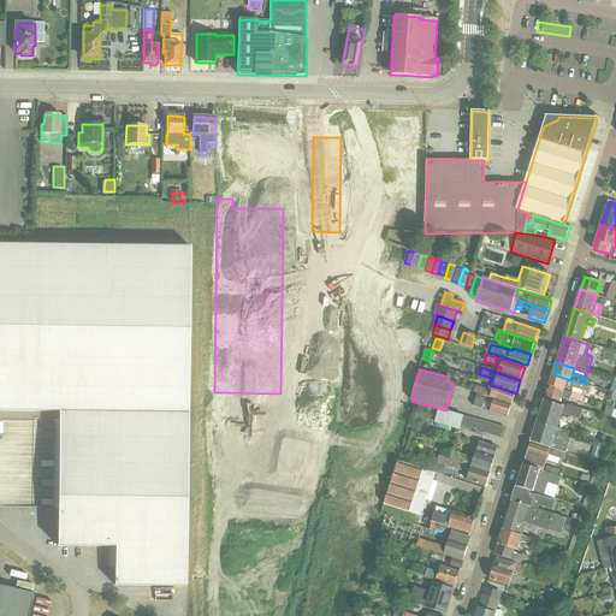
[(554,374),(550,386),(564,390),(564,388),(572,390),(573,388),(590,392),(592,386),(586,384),(570,379),(570,380),(554,374)]
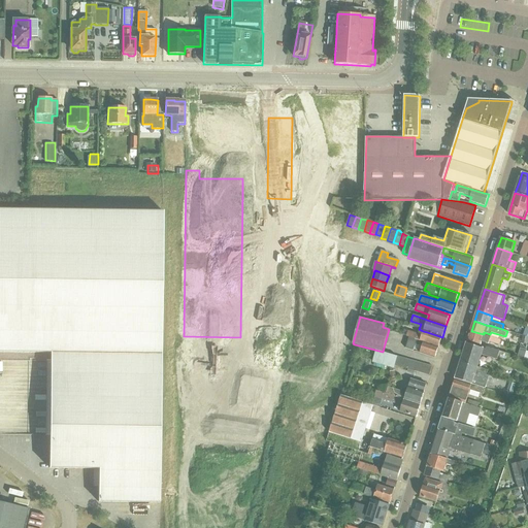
[(408,331),(406,336),(408,337),(410,338),(438,348),(442,337),(427,332),(423,331),(422,336),(408,331)]
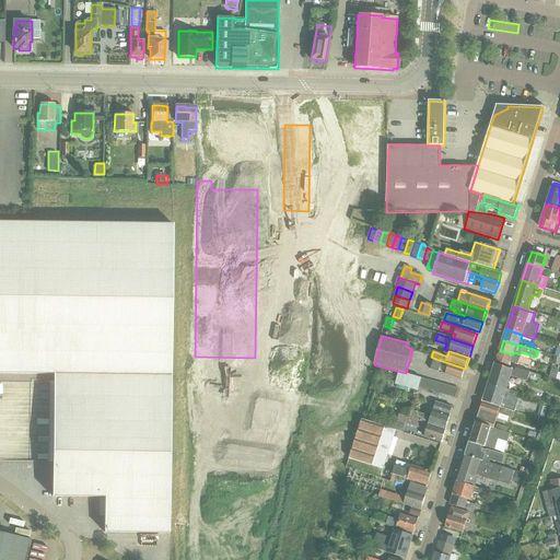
[(500,351),(496,361),(510,365),(511,362),(515,364),(518,364),(518,362),(529,365),(531,361),(521,358),(513,354),(500,351)]
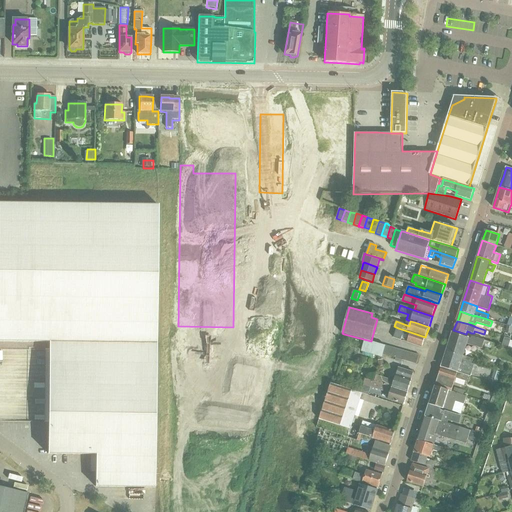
[(422,347),(425,337),(398,328),(394,338),(401,341),(404,334),(410,336),(408,343),(422,347)]
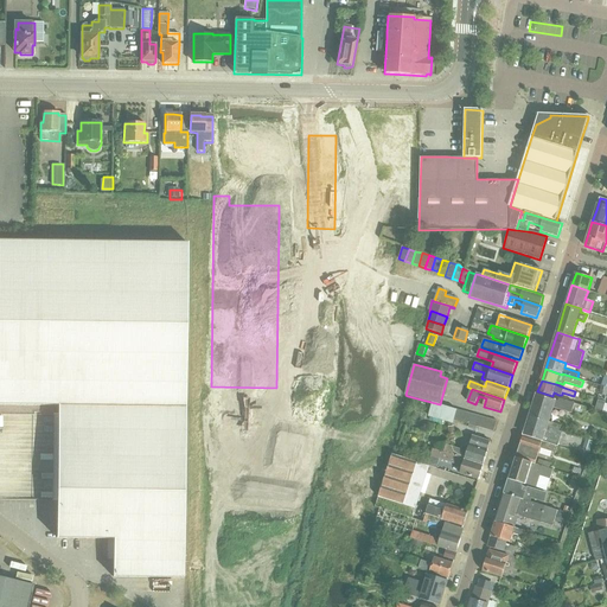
[(536,395),(528,425),(549,432),(550,428),(560,430),(561,426),(549,422),(554,407),(572,413),(573,409),(574,403),(560,398),(558,402),(537,395),(536,395)]
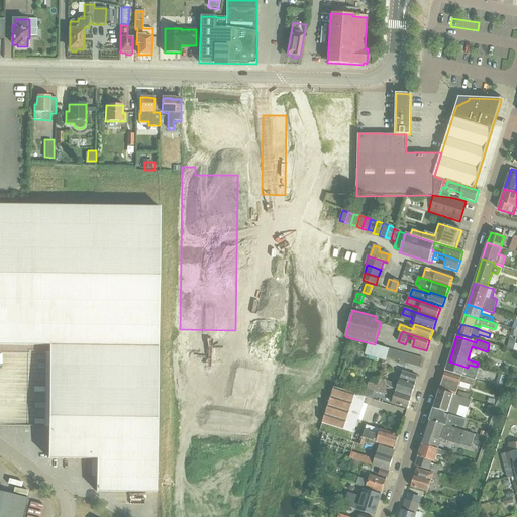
[(423,359),(369,344),(366,353),(368,354),(367,357),(378,360),(379,357),(384,359),(387,360),(388,355),(392,359),(400,362),(399,364),(406,366),(406,364),(420,368),(421,368),(423,359)]
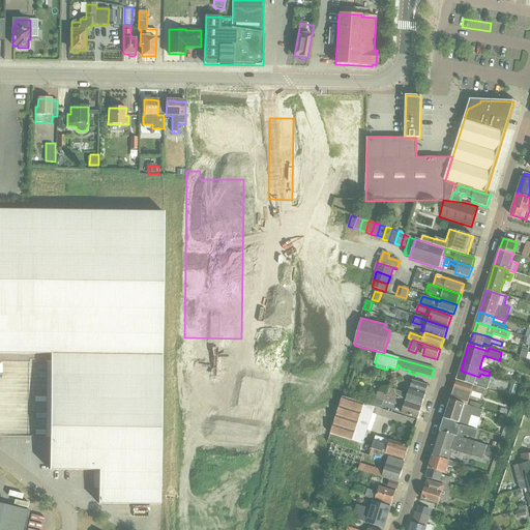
[(479,377),(461,371),(458,380),(474,385),(487,389),(488,389),(492,377),(489,376),(480,374),(479,377)]
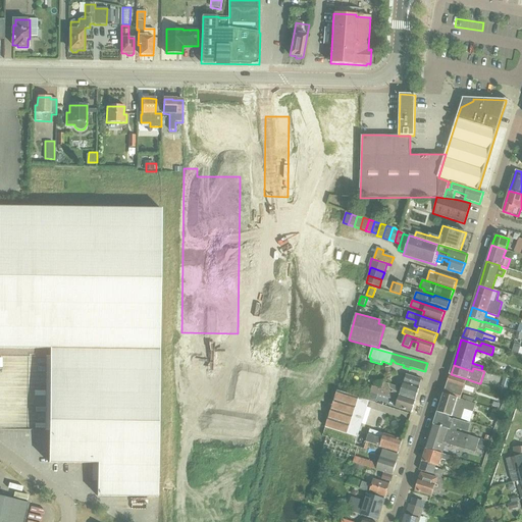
[(451,374),(444,394),(461,399),(465,385),(478,389),(479,383),(467,379),(451,374)]
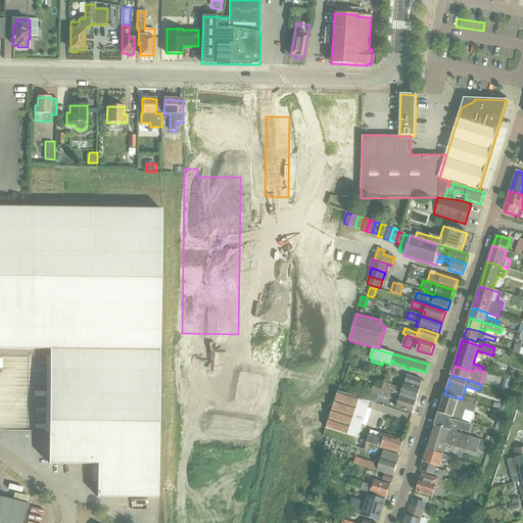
[(384,384),(382,390),(417,400),(421,389),(420,388),(423,381),(407,376),(402,389),(384,384)]
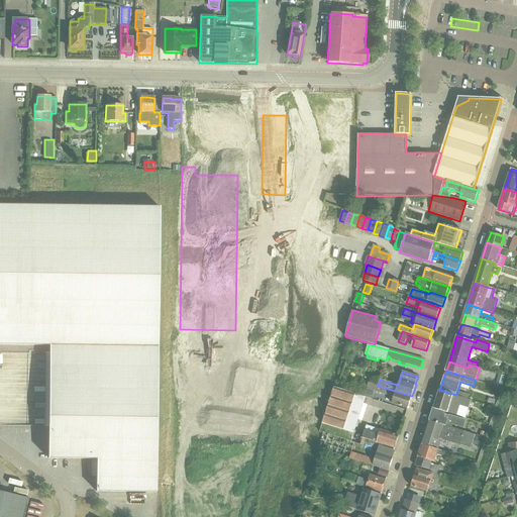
[(505,376),(500,374),(497,383),(503,385),(505,376)]
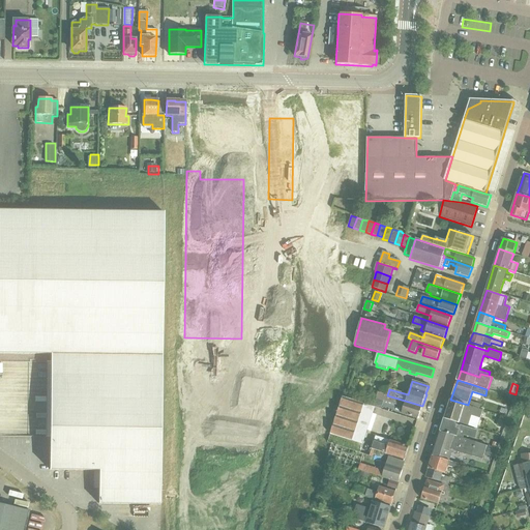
[(378,394),(376,399),(384,402),(404,408),(402,414),(418,419),(422,406),(387,395),(378,393),(378,394)]
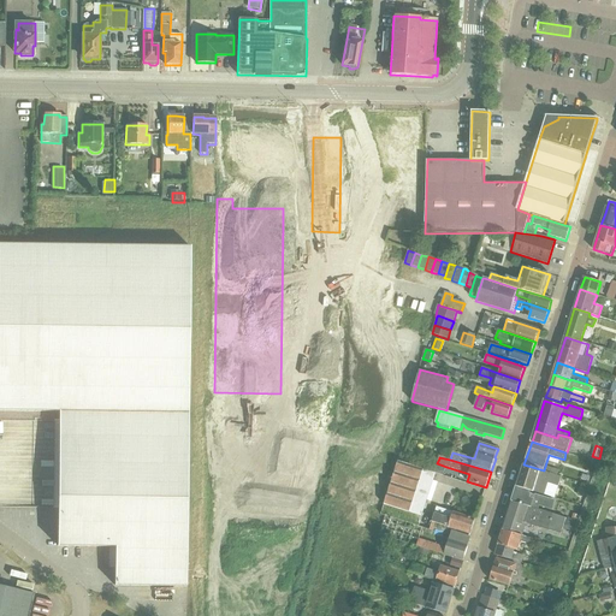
[(422,517),(436,474),(398,462),(384,505),(422,517)]
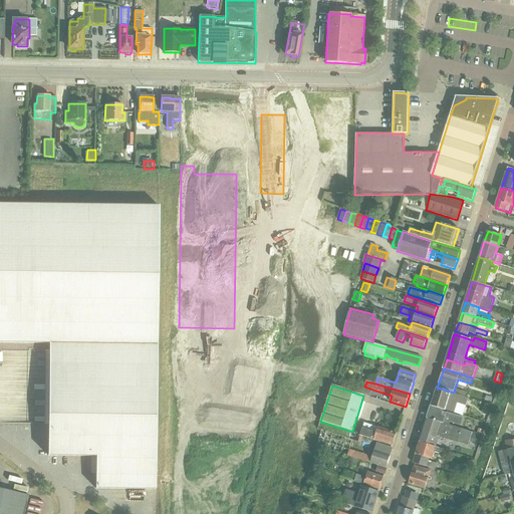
[(437,388),(432,406),(454,414),(458,403),(466,406),(469,398),(465,397),(461,396),(455,394),(454,393),(437,388)]
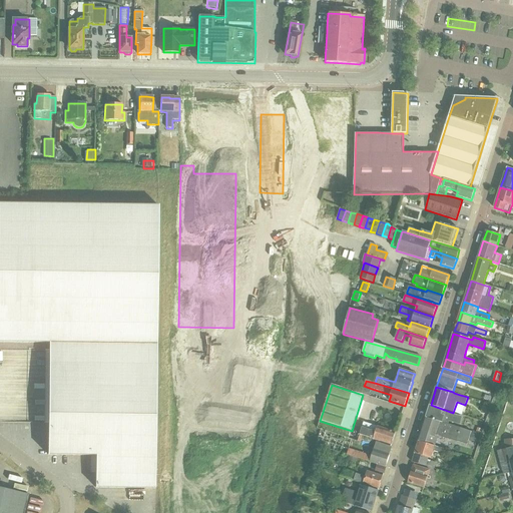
[(427,418),(448,424),(448,422),(459,426),(461,418),(456,416),(456,415),(430,407),(427,418)]
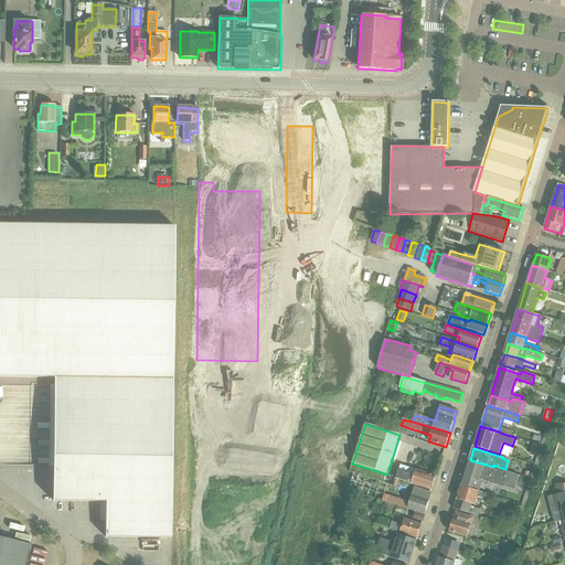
[(529,478),(493,467),(470,460),(461,486),(477,490),(479,491),(482,481),(479,481),(480,479),(514,490),(516,483),(526,487),(529,478)]
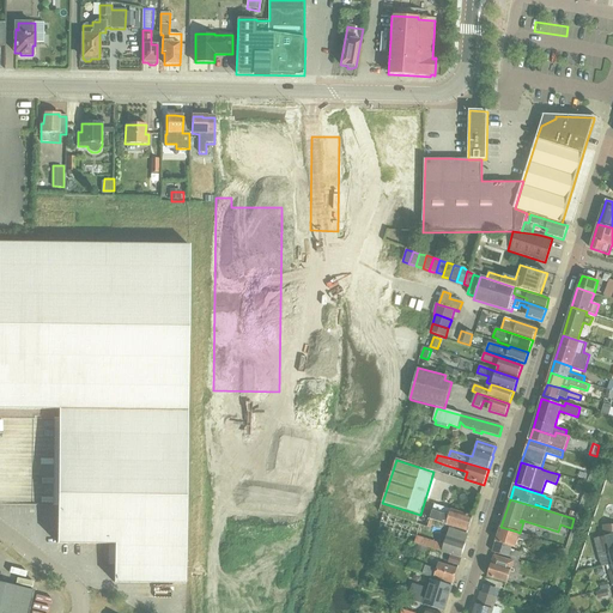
[(434,511),(431,520),(468,532),(473,517),(451,510),(449,516),(434,511)]
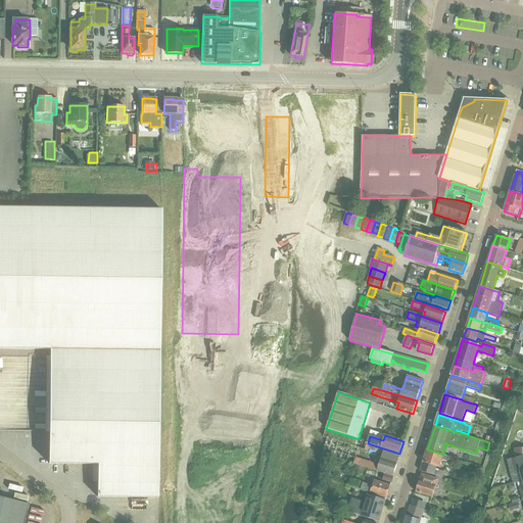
[(515,459),(512,460),(515,471),(520,470),(522,481),(522,480),(522,447),(515,448),(515,459)]
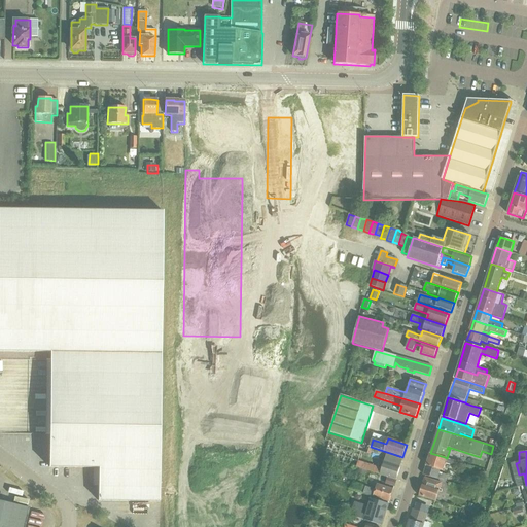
[(447,458),(445,457),(430,453),(424,475),(437,479),(447,482),(449,476),(440,472),(441,470),(444,471),(446,463),(458,467),(459,462),(447,458)]
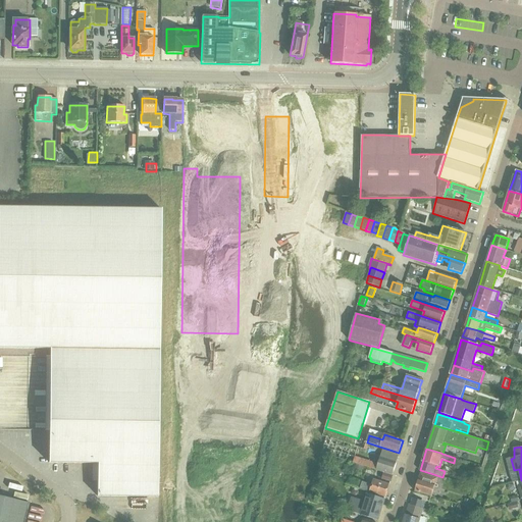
[(385,473),(393,475),(397,463),(399,456),(383,451),(378,464),(357,457),(355,463),(375,470),(385,473)]
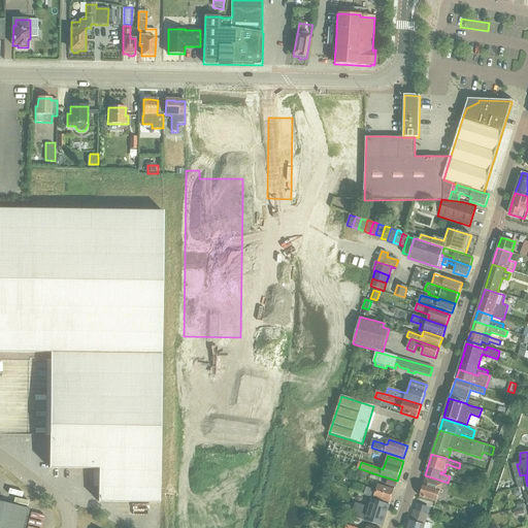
[(395,488),(397,481),(390,479),(387,486),(395,488)]
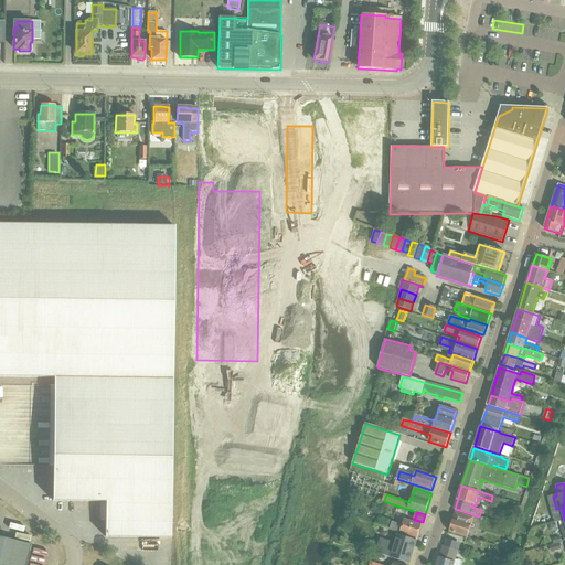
[(454,519),(449,532),(468,537),(471,526),(473,528),(475,525),(472,524),(473,518),(456,512),(454,519)]
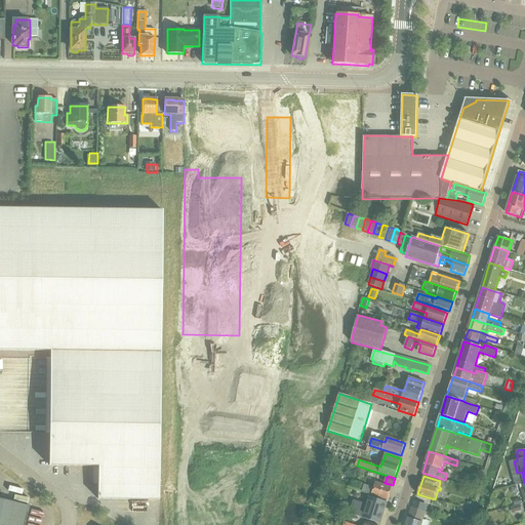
[(362,484),(353,481),(351,487),(360,490),(362,484)]
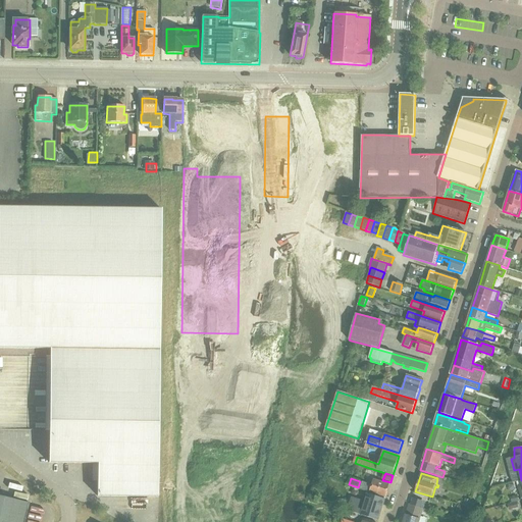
[(360,489),(385,498),(389,484),(373,479),(372,485),(362,482),(360,489)]
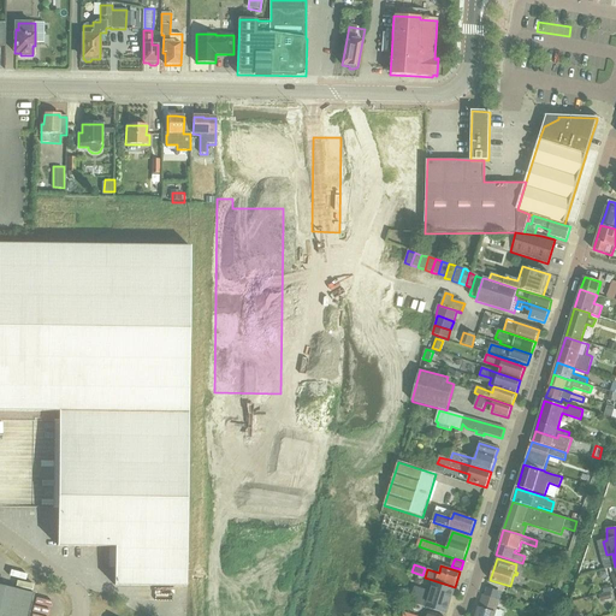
[(446,614),(455,588),(433,582),(431,592),(421,588),(420,593),(414,591),(410,603),(413,603),(424,606),(426,608),(446,614)]
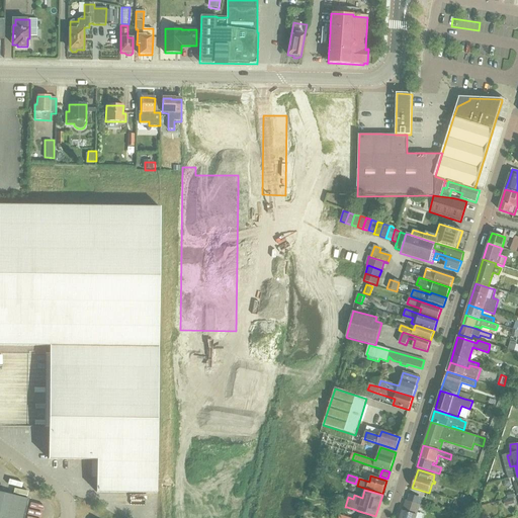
[(0,517),(24,517),(29,500),(0,492),(0,517)]
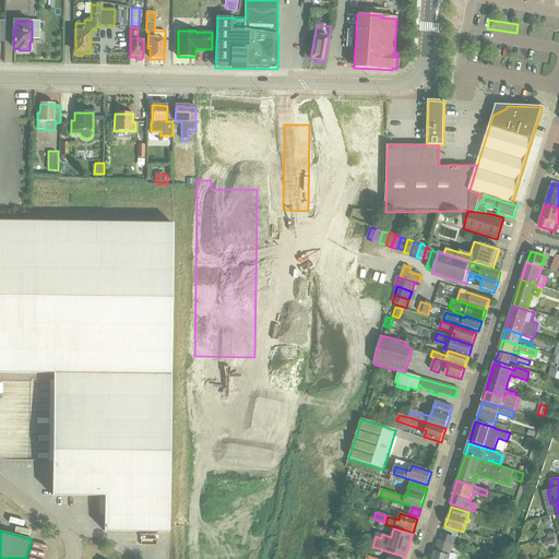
[(364,534),(361,542),(368,544),(371,536),(364,534)]
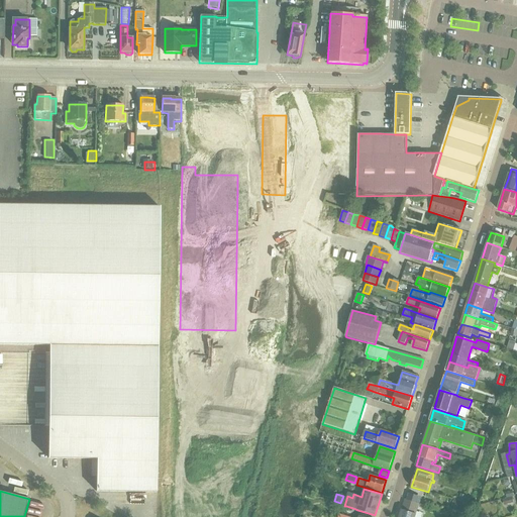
[(41,516),(45,502),(31,499),(27,516),(41,516)]
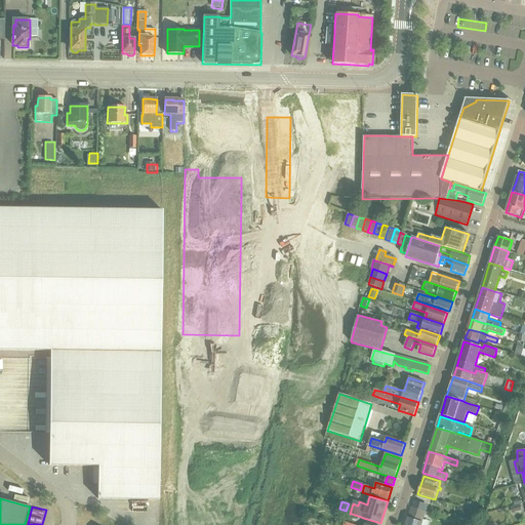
[(405,524),(421,524),(422,522),(426,512),(413,508),(411,507),(408,518),(405,524)]
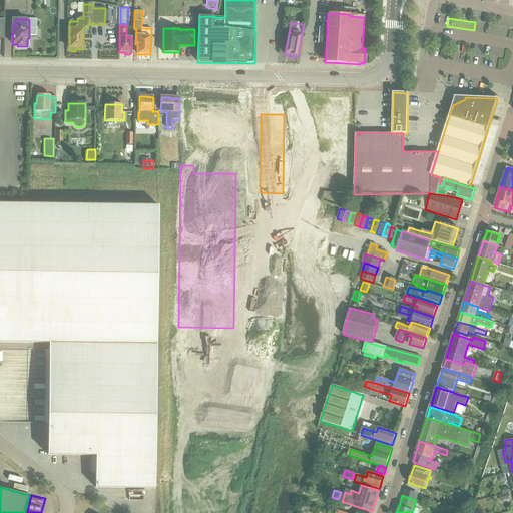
[(459,498),(455,497),(450,496),(448,505),(456,507),(459,498)]
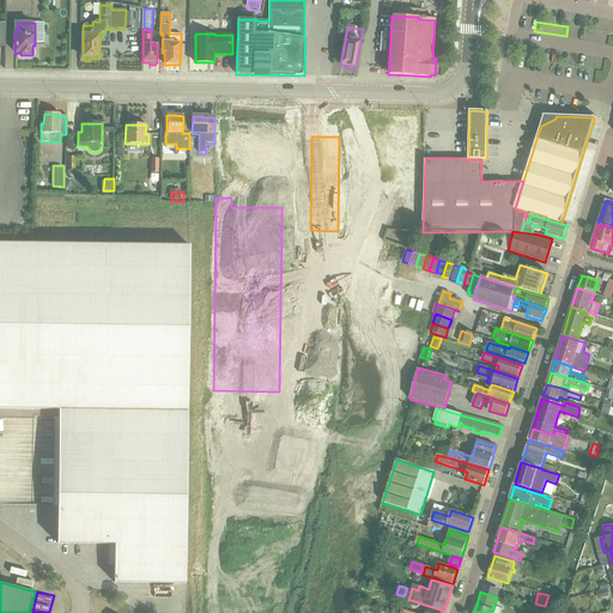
[(411,600),(408,607),(419,611),(422,604),(411,600)]
